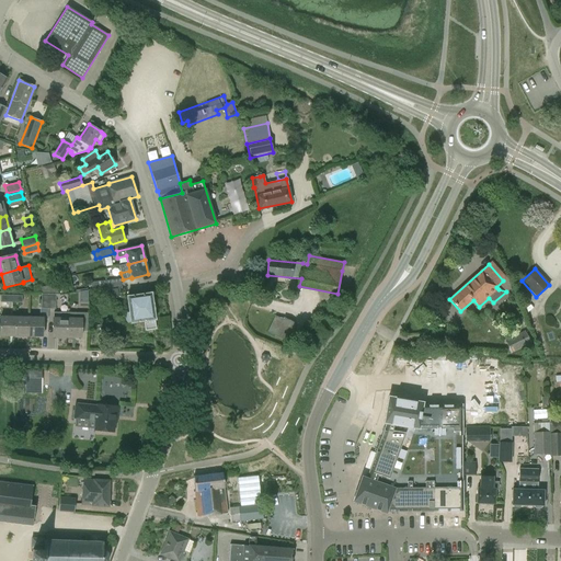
[(105,288),(118,286),(121,286),(121,278),(100,281),(100,282),(101,288),(105,288)]
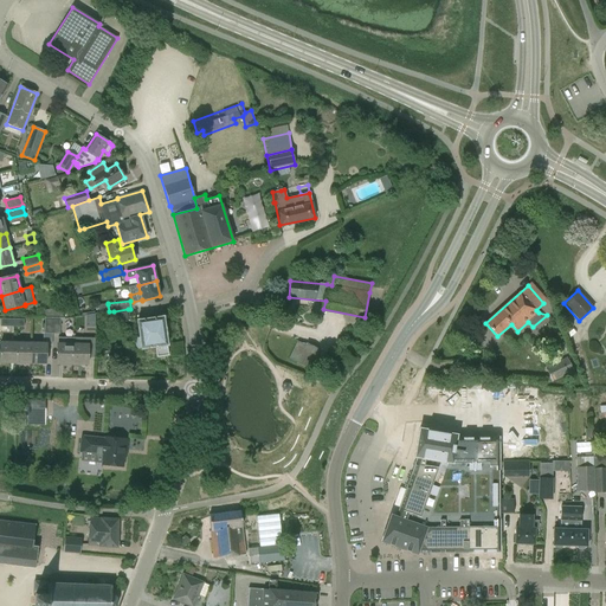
[(114,311),(115,323),(130,322),(128,309),(114,311)]
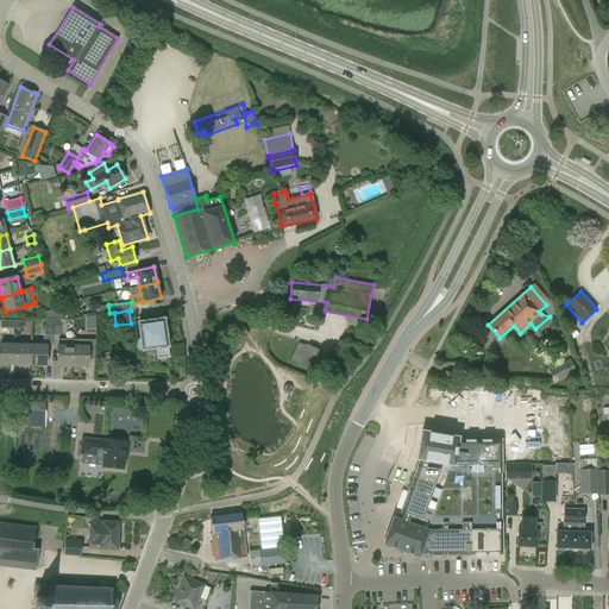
[(157,359),(169,358),(168,347),(169,347),(164,319),(138,322),(143,351),(156,350),(157,359)]
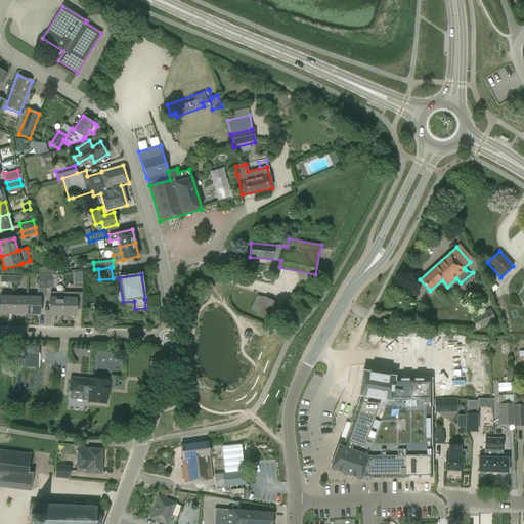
[(50,315),(63,316),(63,298),(62,298),(63,292),(50,292),(50,298),(50,315)]
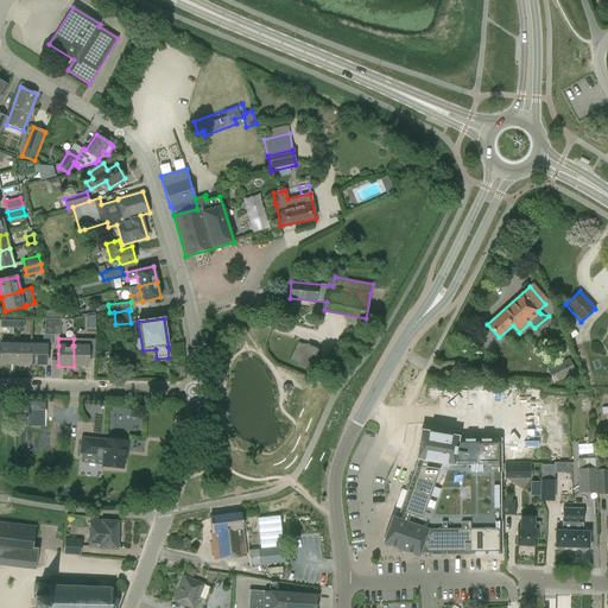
[(298,365),(311,371),(320,350),(308,344),(306,346),(298,342),(290,360),(298,363),(298,365)]
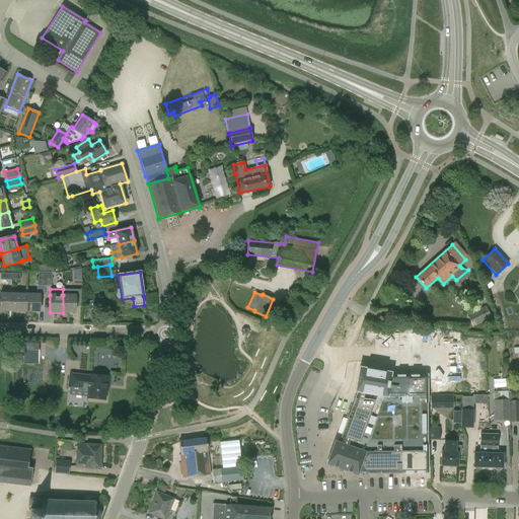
[(0,311),(13,312),(14,294),(1,294),(0,311)]
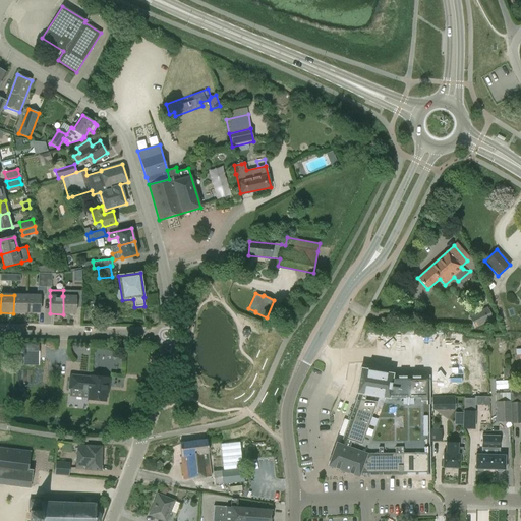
[(14,295),(13,313),(26,313),(27,295),(14,295)]
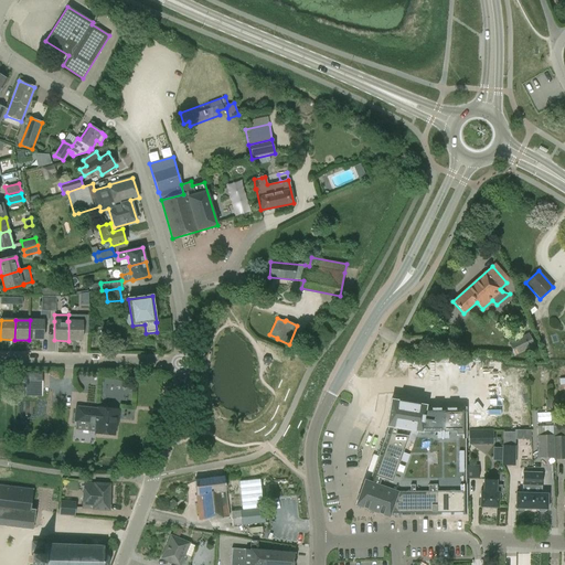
[(44,320),(30,320),(29,340),(44,340),(44,320)]
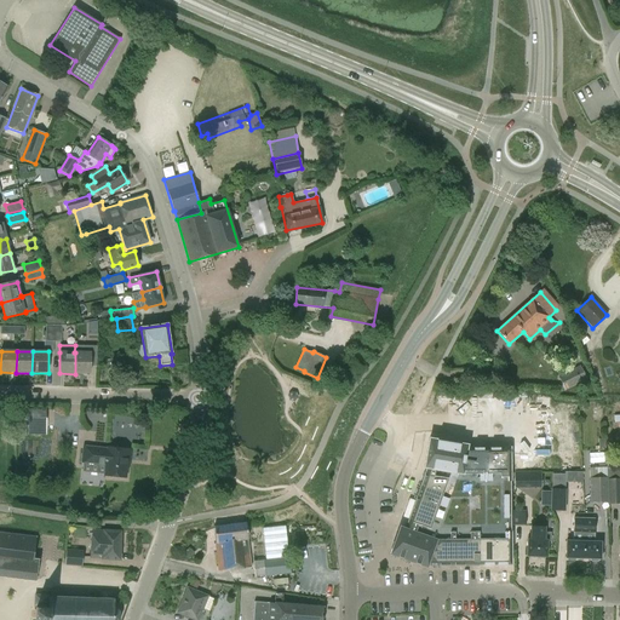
[(91,352),(75,352),(75,374),(91,374),(91,352)]
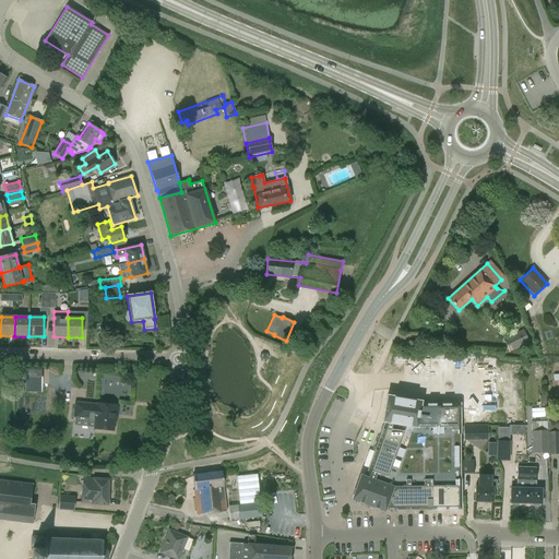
[(509,352),(528,342),(523,330),(503,340),(509,352)]
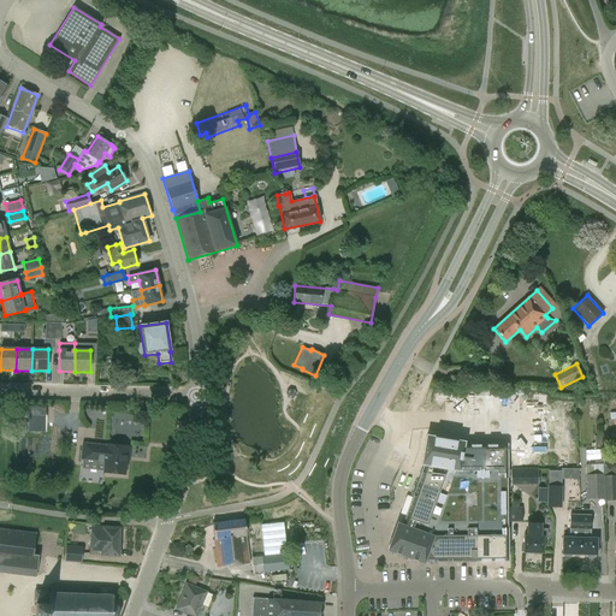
[(29,422),(48,424),(49,406),(29,406),(29,422)]
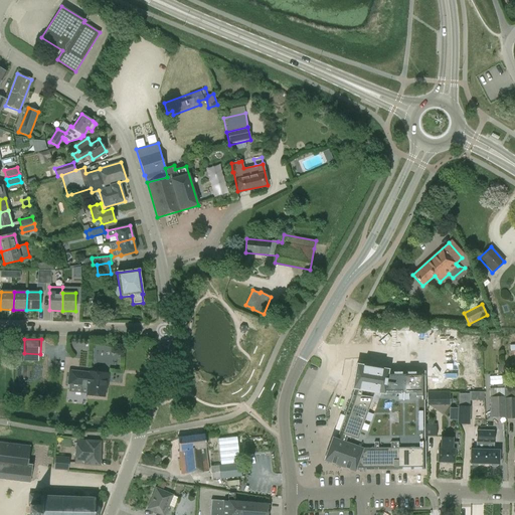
[(388,369),(357,364),(324,461),(340,466),(354,472),(355,470),(424,469),(424,371),(388,372),(388,369)]
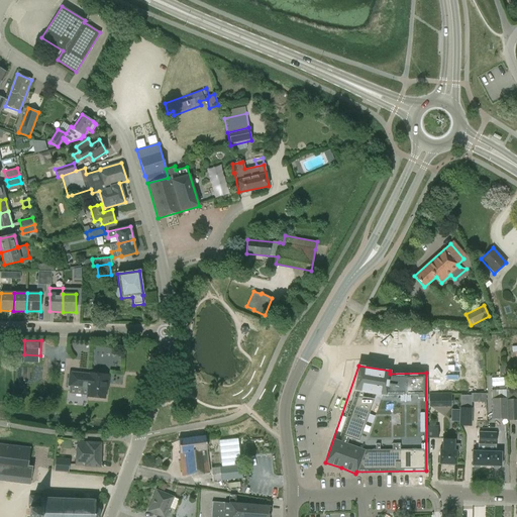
[(104,397),(106,375),(89,373),(89,376),(69,374),(68,385),(88,387),(87,396),(104,397)]
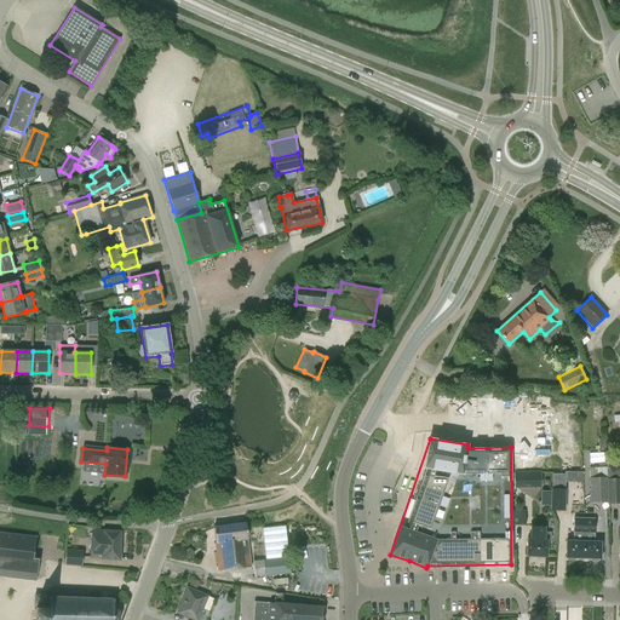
[(607,477),(607,470),(606,466),(596,468),(589,468),(590,477),(589,477),(590,503),(608,501),(607,477)]
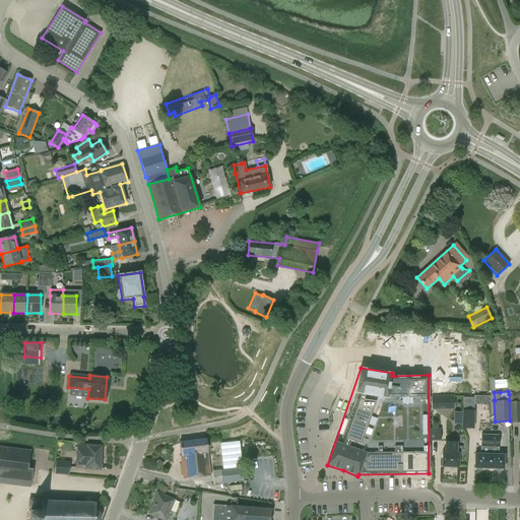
[(454,407),(454,394),(432,395),(432,408),(454,407)]
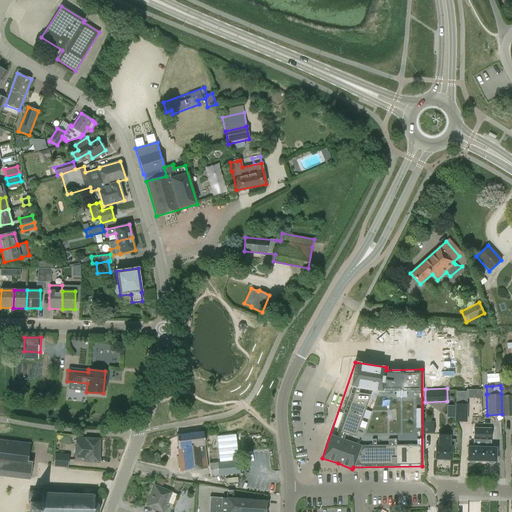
[(466,389),(466,391),(467,391),(467,398),(481,398),(481,389),(466,389)]
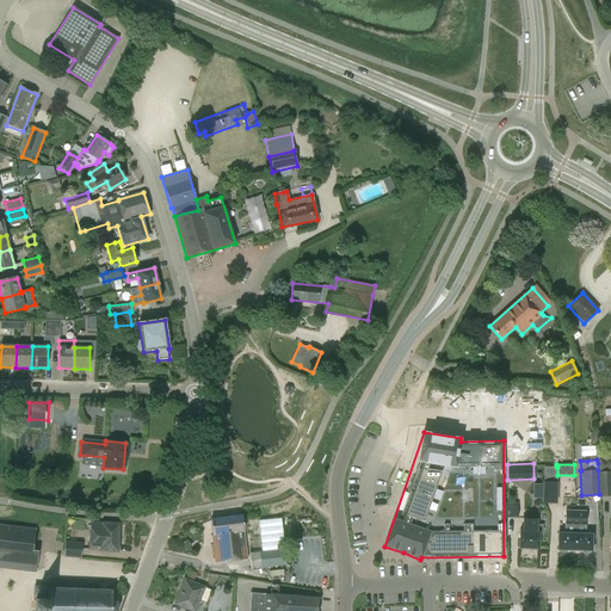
[(600,497),(610,495),(610,479),(610,470),(600,470),(600,497)]
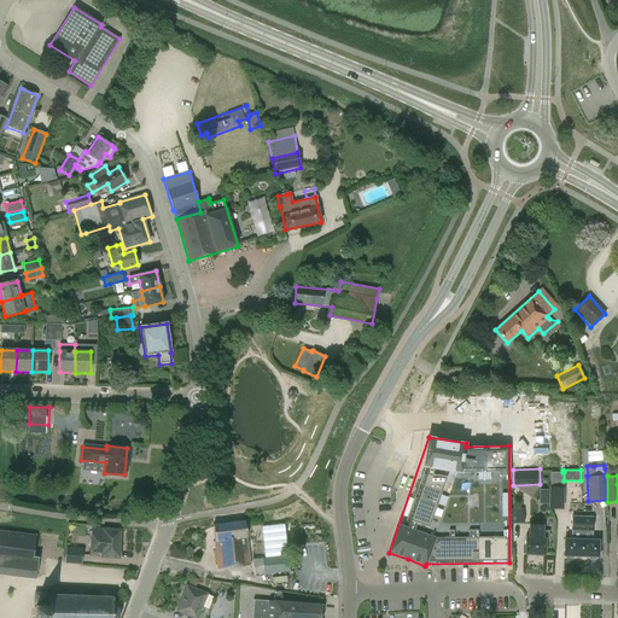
[(573,483),(573,499),(584,499),(583,482),(573,483)]
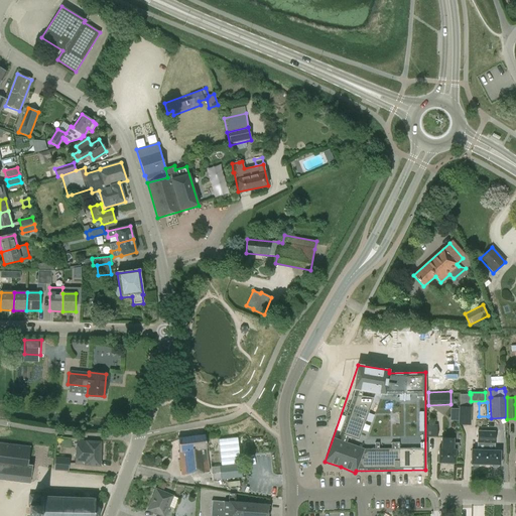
[(459,424),(470,425),(470,407),(459,407),(458,424),(459,424)]
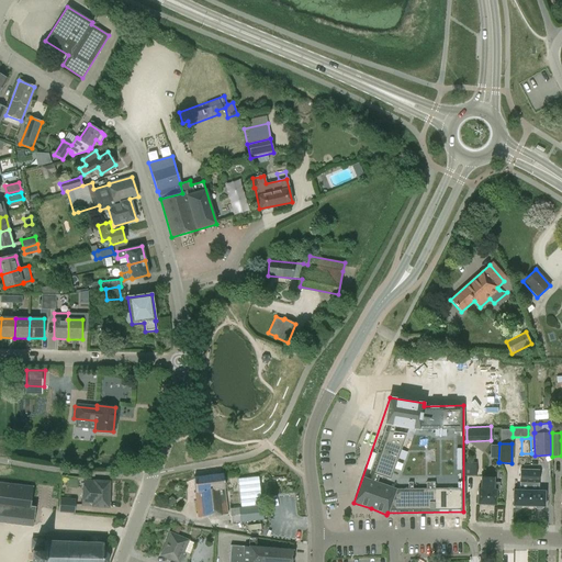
[(464,463),(464,467),(464,475),(476,475),(476,463),(464,463)]
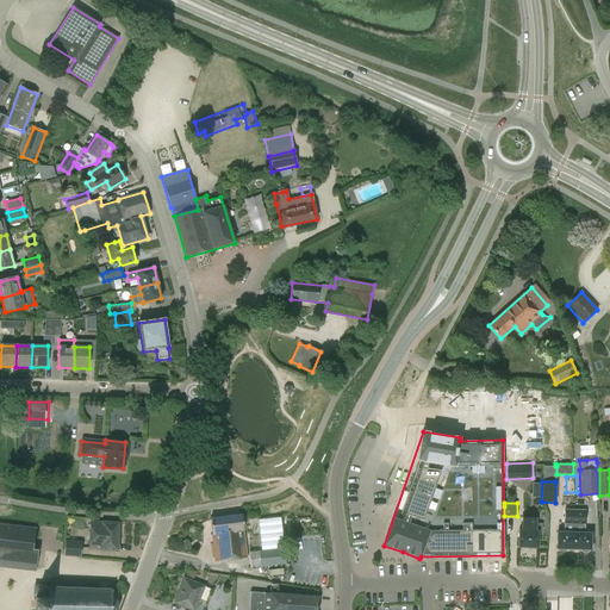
[(555,549),(558,549),(559,552),(565,552),(567,549),(573,549),(573,533),(574,516),(582,516),(583,508),(567,508),(567,524),(564,524),(564,533),(556,533),(555,549)]
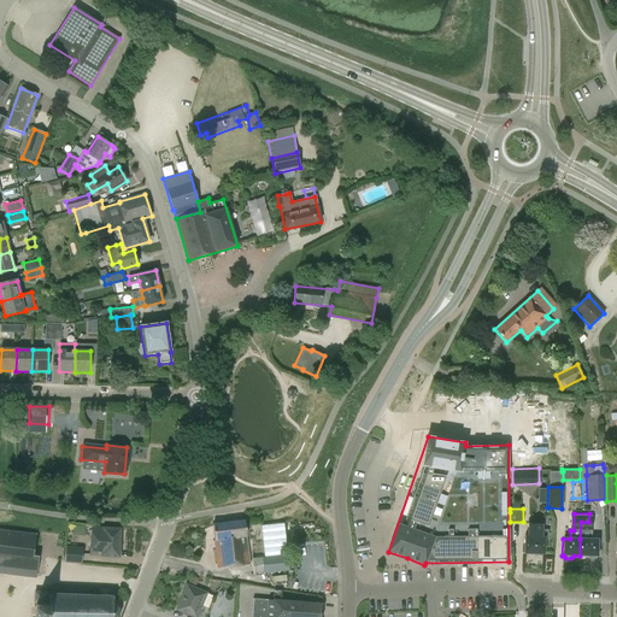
[(217,568),(251,564),(245,519),(213,523),(213,527),(217,568)]
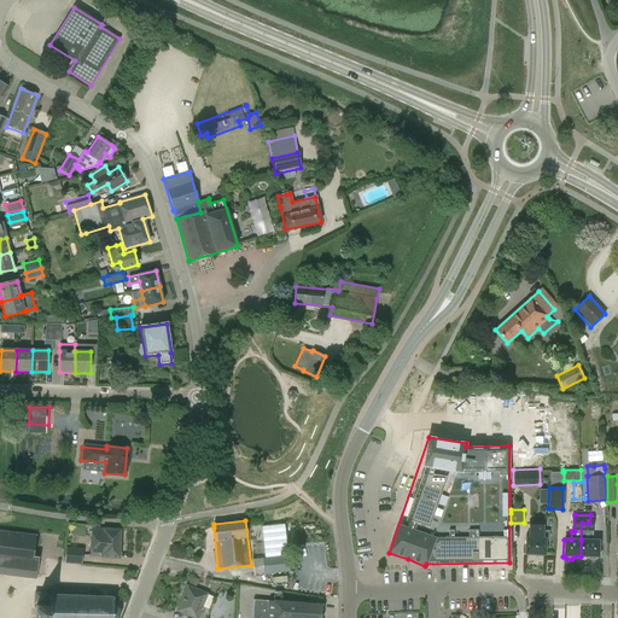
[(589,531),(589,523),(582,523),(581,540),(581,557),(598,557),(599,541),(593,540),(593,532),(589,531)]
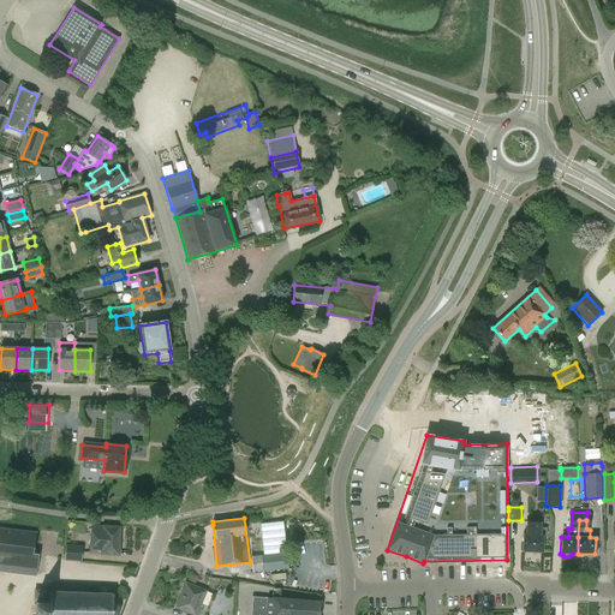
[(523,551),(542,553),(542,536),(539,536),(539,523),(526,521),(526,536),(523,535),(523,551)]
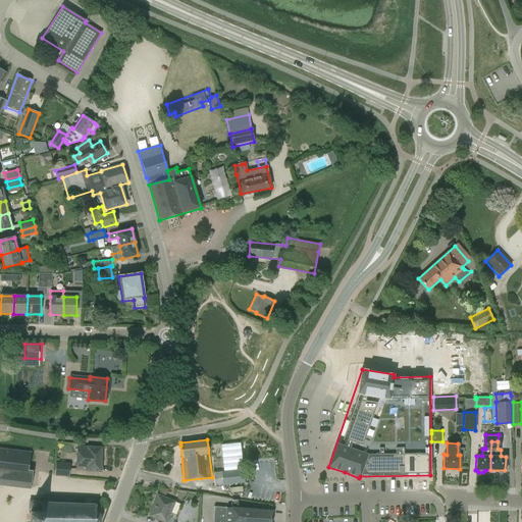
[(224,471),(213,472),(214,485),(245,482),(240,445),(221,447),(224,471)]
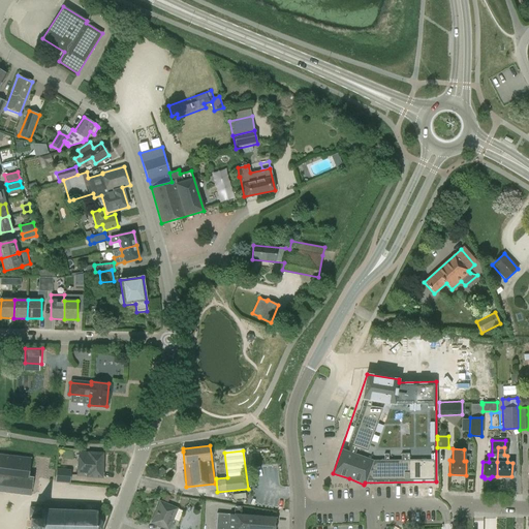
[(101,477),(102,454),(79,452),(76,475),(101,477)]
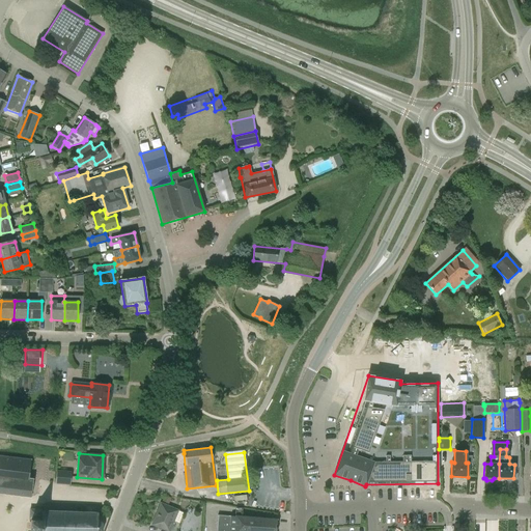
[(0,493),(31,498),(33,479),(28,478),(31,460),(0,456),(0,493)]
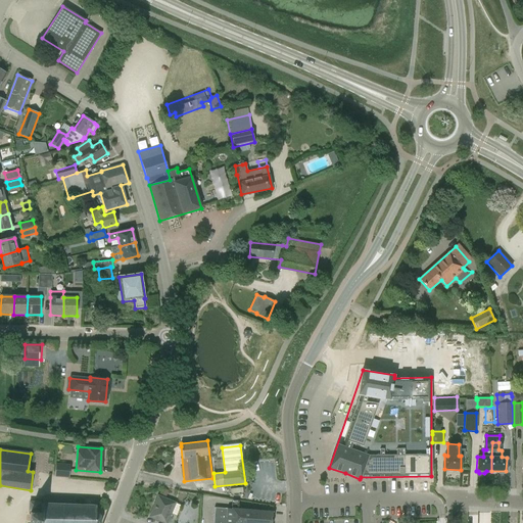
[(69,465),(55,464),(55,476),(69,477),(69,465)]
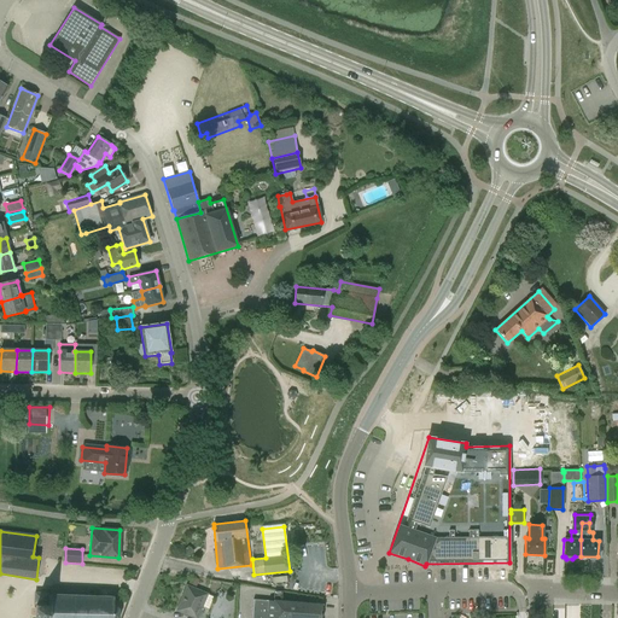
[(196,617),(197,617),(207,594),(187,586),(176,610),(196,617)]
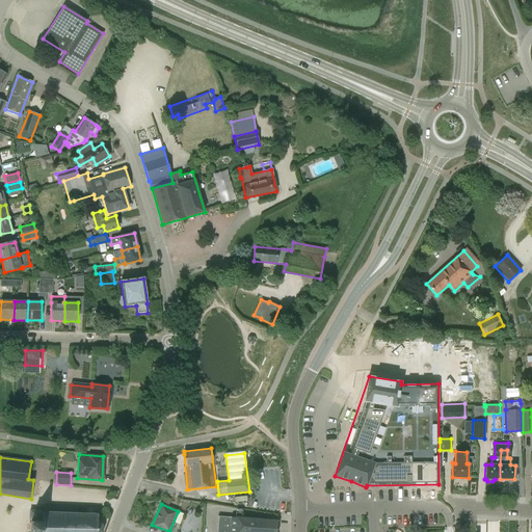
[(31,521),(30,531),(101,531),(103,524),(98,520),(98,514),(96,513),(96,508),(86,507),(85,513),(41,512),(41,510),(30,510),(30,520),(31,520),(31,521)]
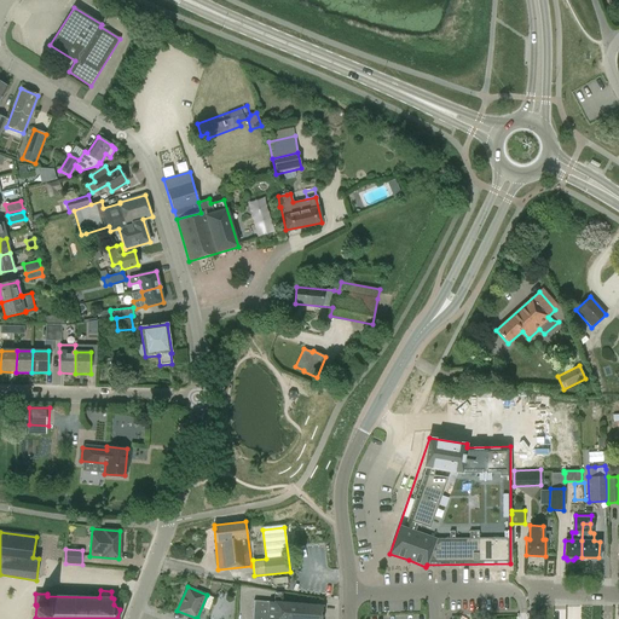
[(266,618),(322,618),(323,606),(293,603),(294,595),(285,595),(285,593),(270,591),(268,601),(266,618)]
